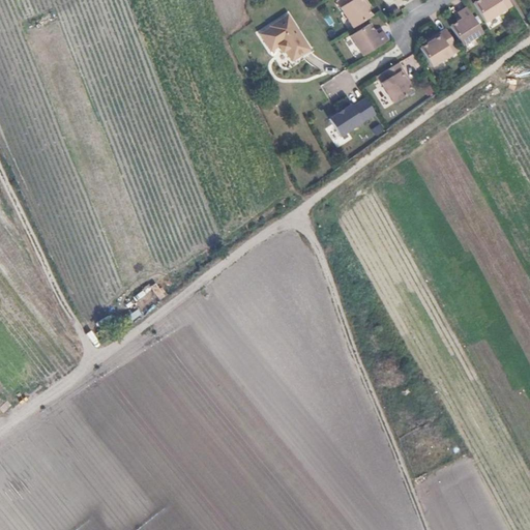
[(365,1),(364,0),(337,0),(336,1),(353,28),(372,17),(367,8),(363,3),(365,1)]
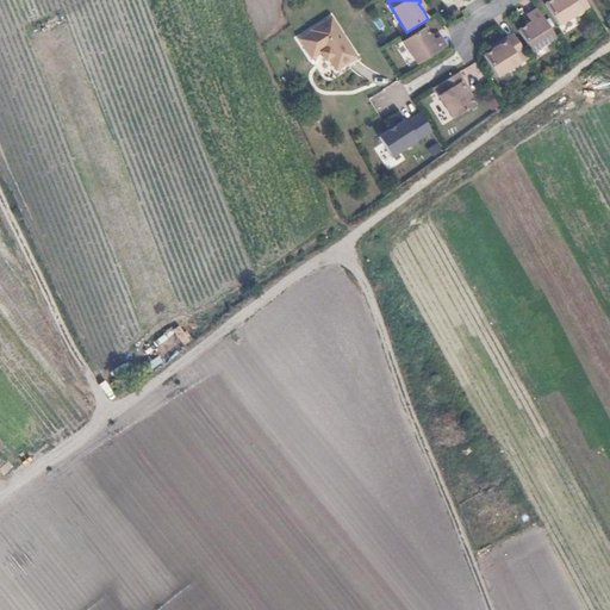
[(590,6),(585,0),(549,0),(545,4),(559,25),(590,6)]
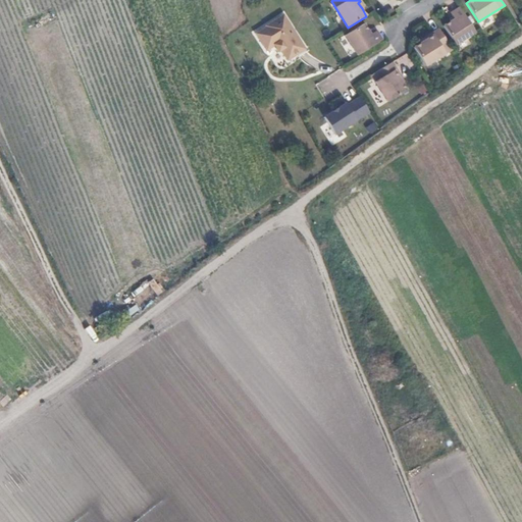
[(475,33),(460,7),(451,13),(453,17),(455,19),(451,21),(444,25),(455,45),(475,33)]
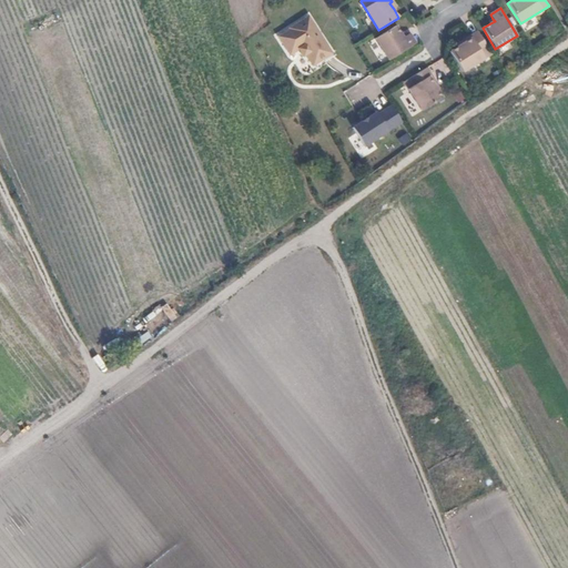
[(333,53),(308,16),(288,28),(290,29),(279,37),(290,56),(302,48),(313,66),(333,53)]
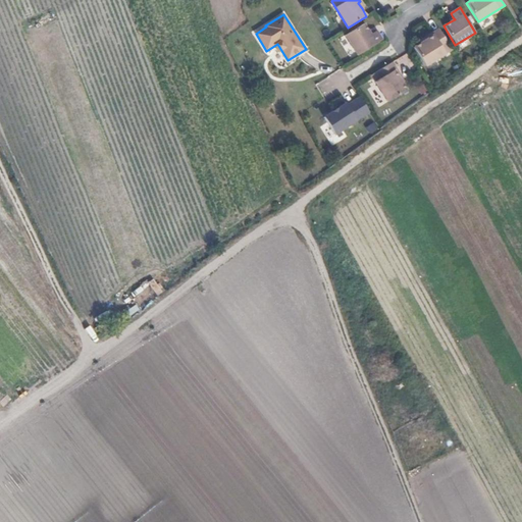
[(358,55),(382,40),(377,31),(373,33),(371,35),(368,31),(364,23),(345,35),(358,55)]
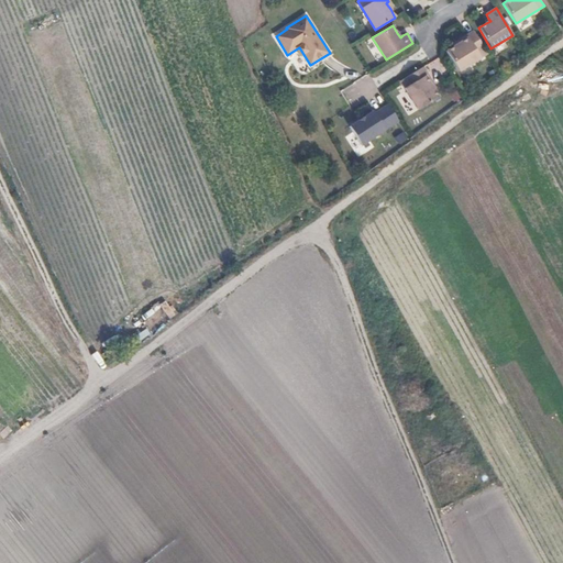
[(488,54),(474,31),(460,40),(461,42),(454,46),(446,51),(459,72),(488,54)]
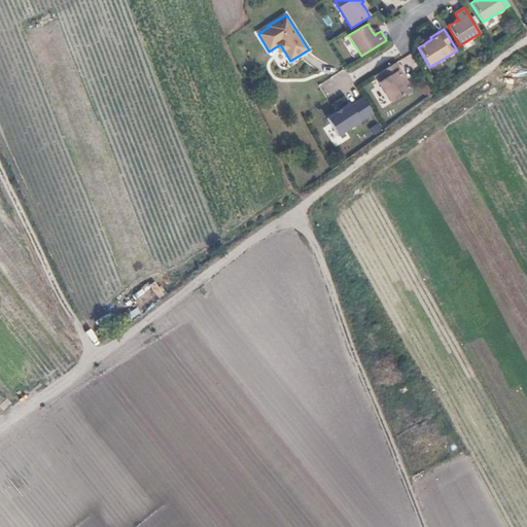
[(405,76),(396,63),(375,76),(391,103),(411,91),(406,83),(402,77),(405,76)]
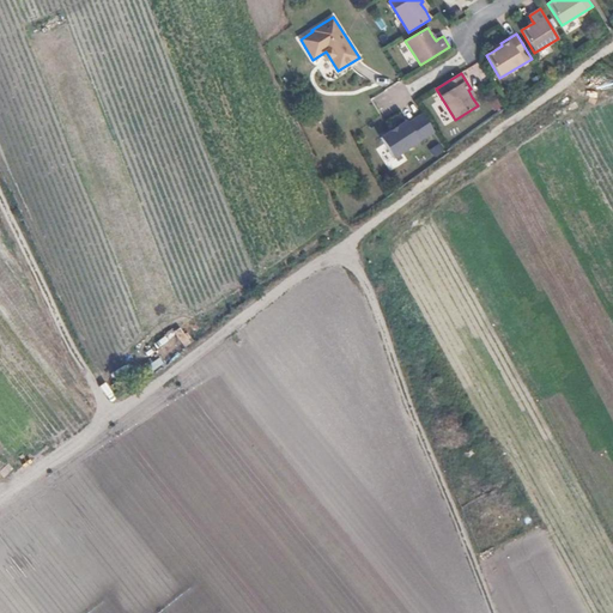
[(431,125),(419,107),(405,116),(402,114),(377,131),(389,151),(431,125)]
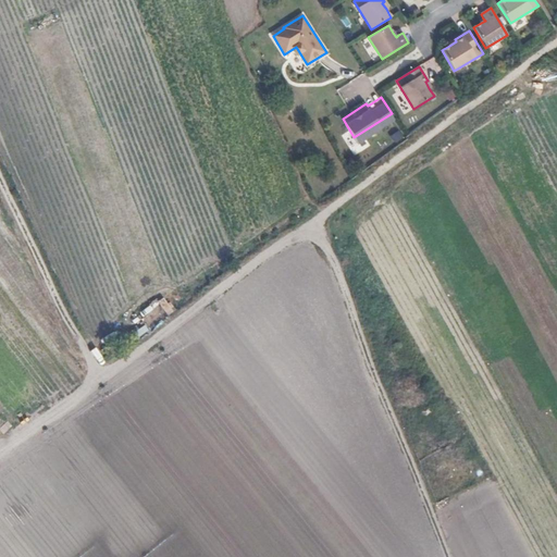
[(391,136),(395,144),(404,138),(398,131),(391,136)]
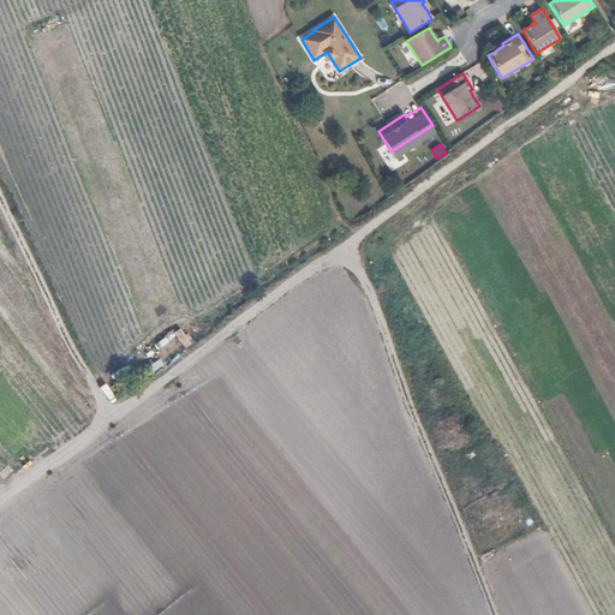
[(485,499),(490,508),(501,503),(496,494),(485,499)]
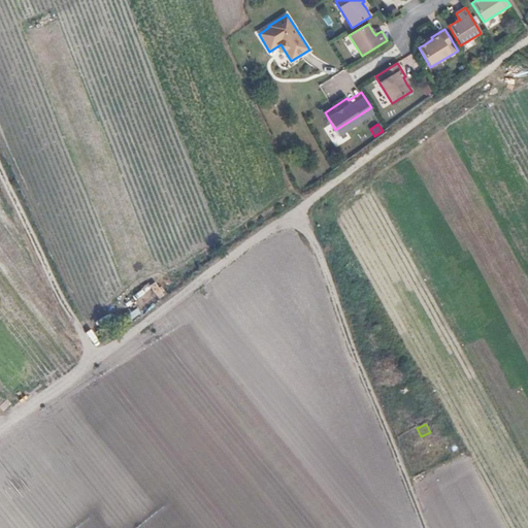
All buildings are outlined.
